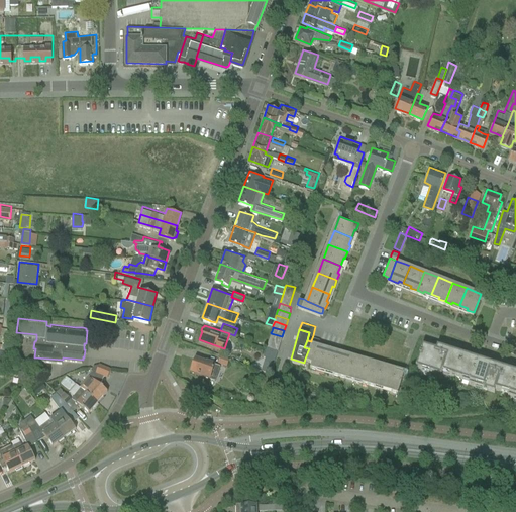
[(6,347),(9,333),(4,333),(2,342),(0,341),(0,346),(3,347),(6,347)]
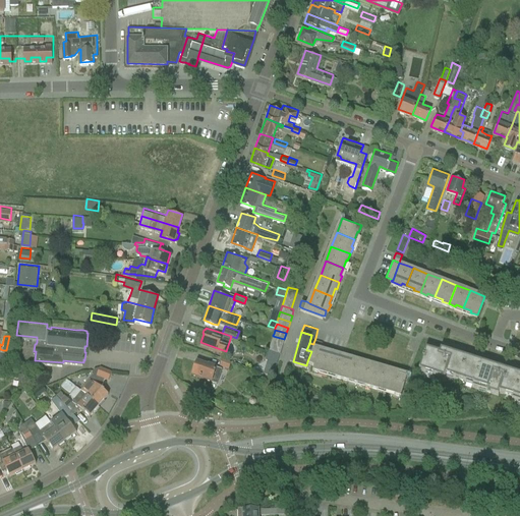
[(282,345),(284,339),(273,336),(271,342),(282,345)]
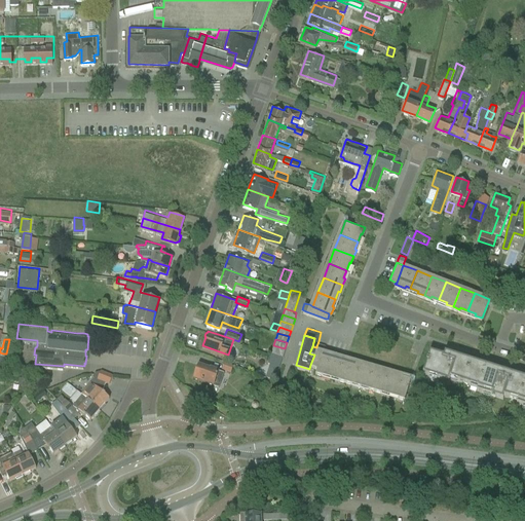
[(283,355),(285,348),(273,345),(271,351),(283,355)]
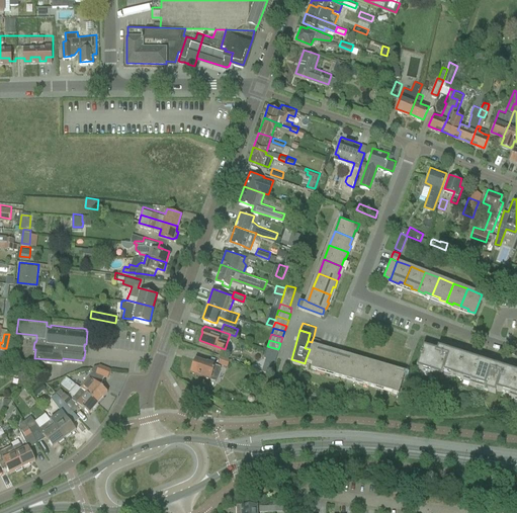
[(317,346),(318,343),(312,341),(312,342),(308,341),(305,348),(310,349),(306,359),(307,359),(313,360),(317,346)]
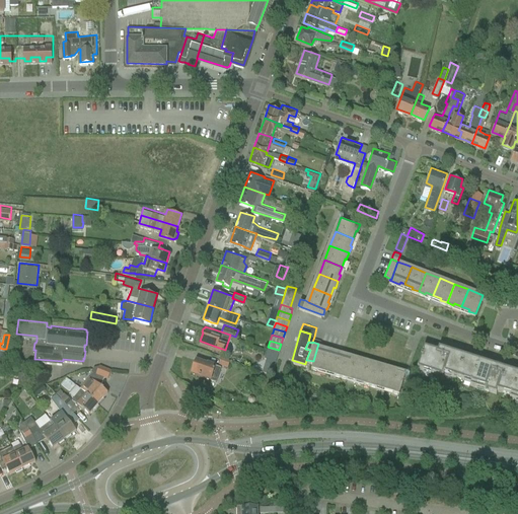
[(424,344),(418,365),(424,367),(425,364),(432,367),(431,369),(443,373),(444,372),(444,371),(458,375),(464,353),(451,349),(448,348),(439,345),(438,348),(424,344)]
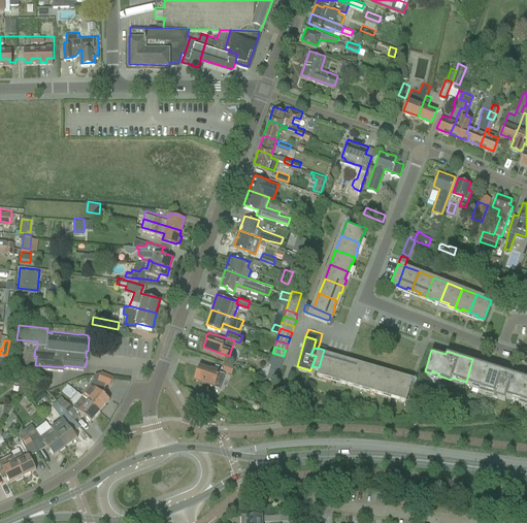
[(270,359),(269,362),(274,363),(282,365),(283,362),(283,360),(284,356),(272,353),(271,357),(270,359)]
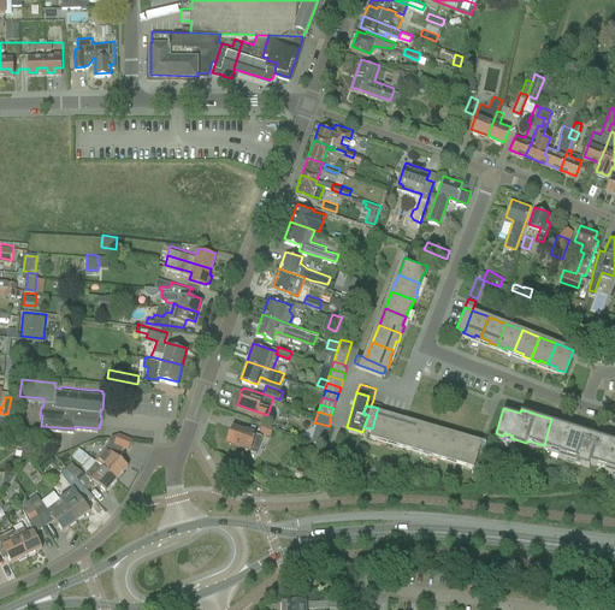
[(377,412),(372,428),(370,434),(378,437),(379,434),(383,436),(388,438),(394,416),(389,415),(377,412)]
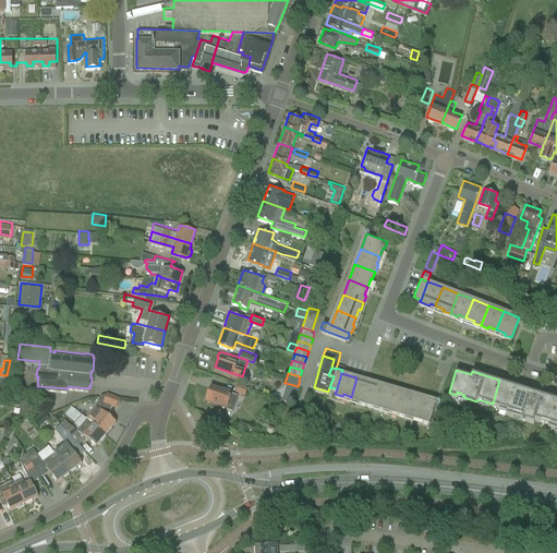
[(351,397),(360,399),(360,401),(366,404),(373,382),(356,377),(351,397)]
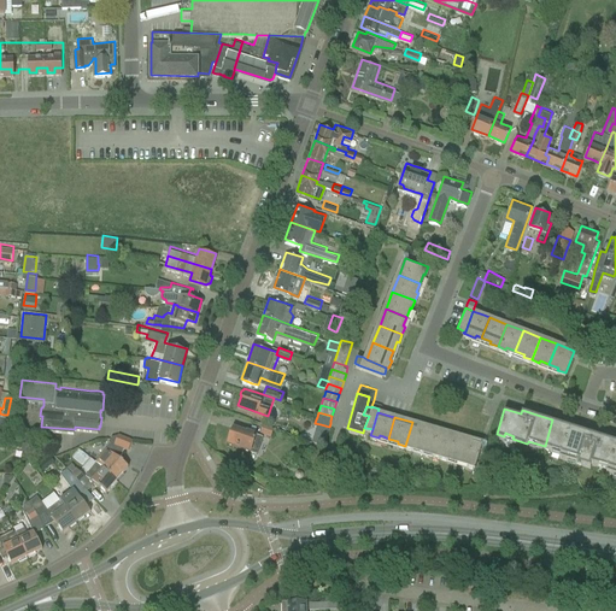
[(552,419),(545,446),(561,451),(559,454),(567,457),(568,453),(578,456),(576,459),(591,464),(592,460),(598,441),(600,435),(599,435),(588,432),(585,430),(584,433),(569,428),(570,426),(569,426),(552,419)]
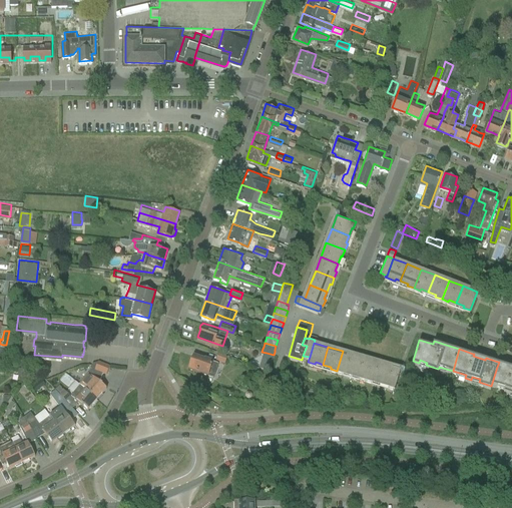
[(206,357),(203,357),(199,355),(200,351),(195,350),(192,359),(190,360),(189,363),(190,365),(190,366),(214,374),(219,360),(206,356),(206,357)]
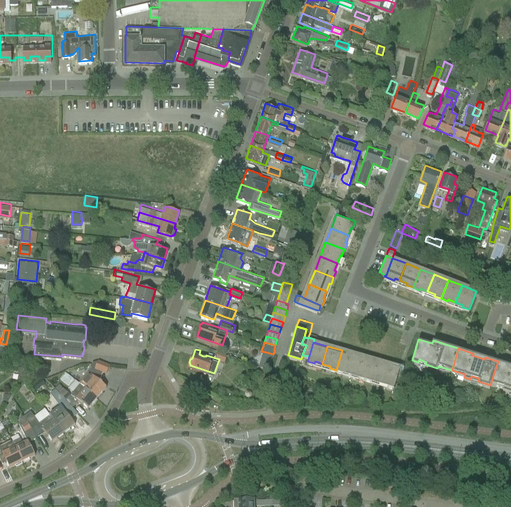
[(225,360),(228,353),(219,349),(216,356),(225,360)]
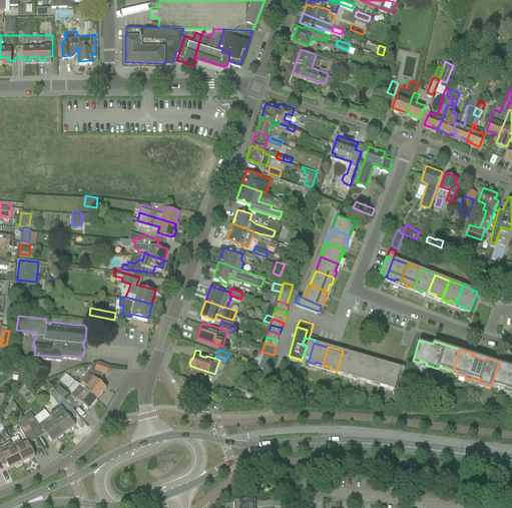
[(343,351),(337,371),(344,373),(345,371),(352,373),(357,356),(343,351)]
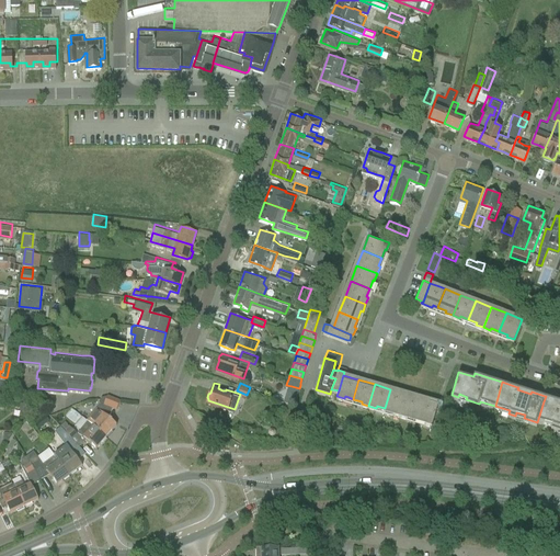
[(390,389),(385,408),(393,410),(392,412),(400,415),(407,394),(390,389)]
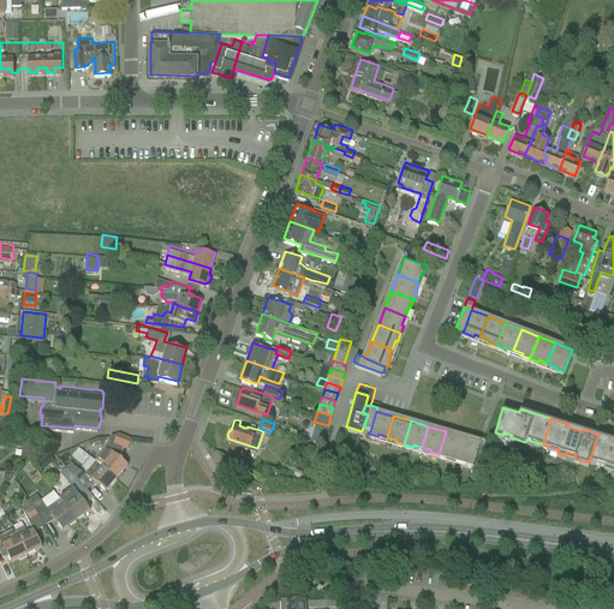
[(129,446),(132,436),(119,430),(112,433),(109,437),(107,445),(96,457),(102,463),(117,475),(129,461),(127,461),(126,460),(127,460),(124,457),(124,458),(119,454),(124,443),(129,446)]
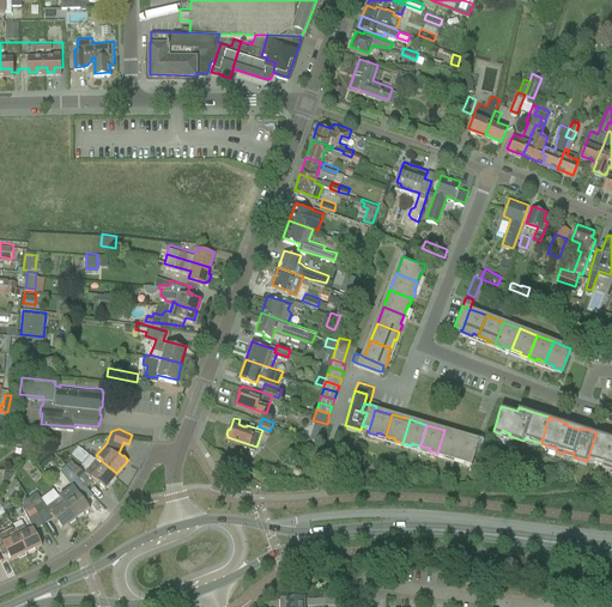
[(437,453),(446,455),(446,453),(455,455),(461,435),(444,430),(437,453)]
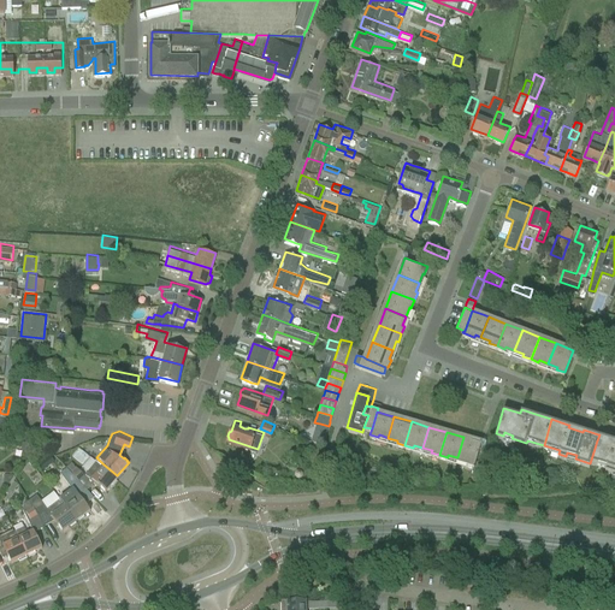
[(597,440),(591,460),(598,462),(599,459),(608,462),(607,465),(605,468),(614,471),(614,467),(614,439),(599,434),(597,440)]
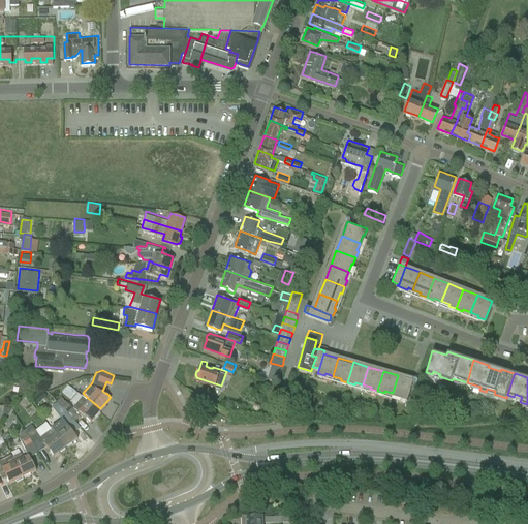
[(393,393),(401,396),(400,397),(407,399),(413,379),(398,375),(393,393)]
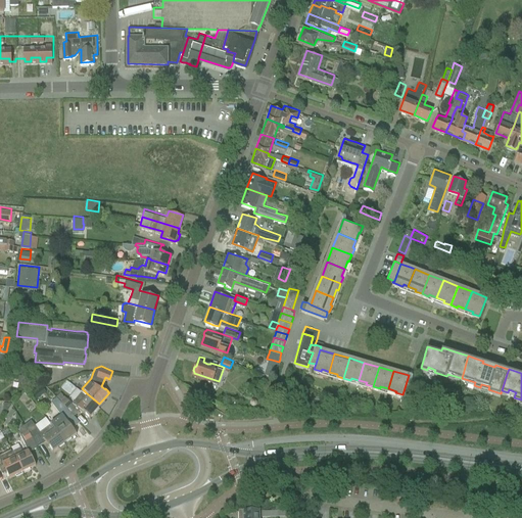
[(40,386),(34,391),(37,395),(43,390),(40,386)]
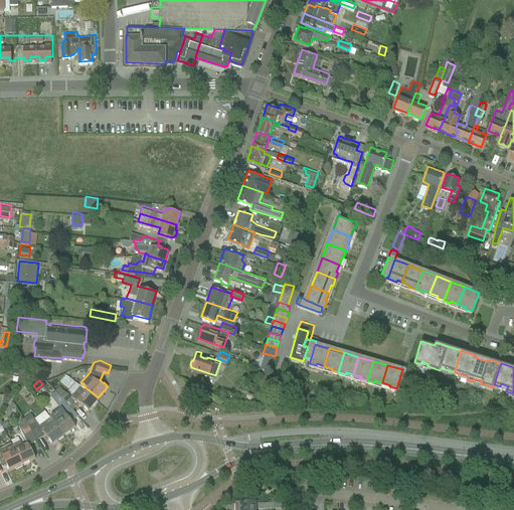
[(71,394),(89,408),(98,397),(86,387),(80,382),(71,394)]
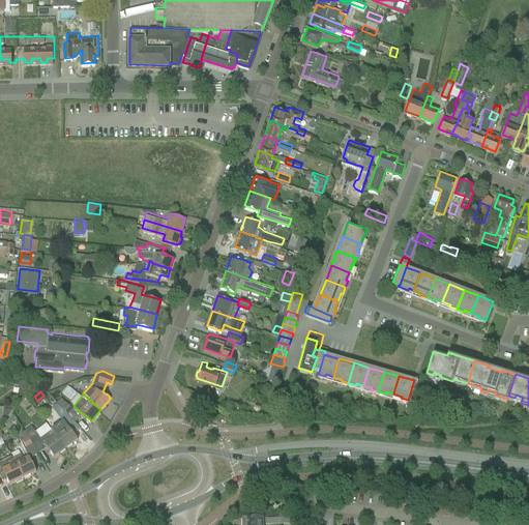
[(77,420),(69,412),(61,404),(57,400),(53,403),(63,417),(59,421),(52,427),(66,445),(78,437),(78,436),(77,435),(78,435),(76,432),(75,432),(74,431),(81,425),(77,420)]
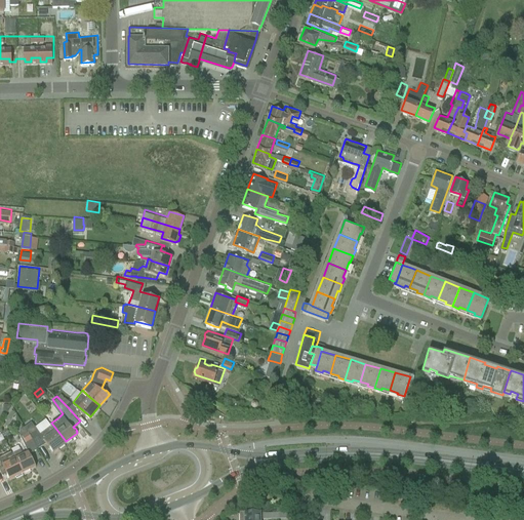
[(66,396),(61,400),(69,408),(73,403),(66,396)]
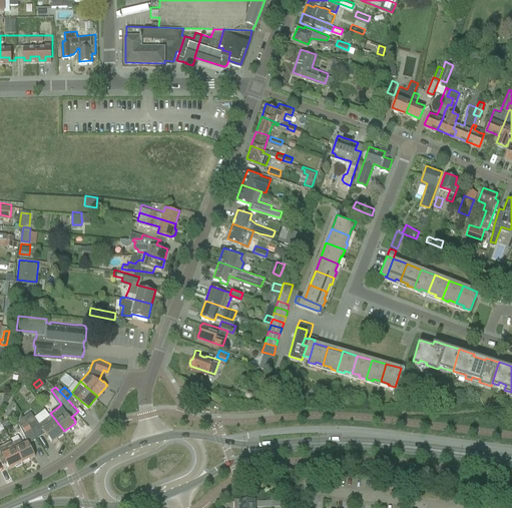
[(31,409),(24,415),(26,418),(32,428),(37,436),(45,431),(52,440),(64,431),(50,413),(39,421),(31,409)]
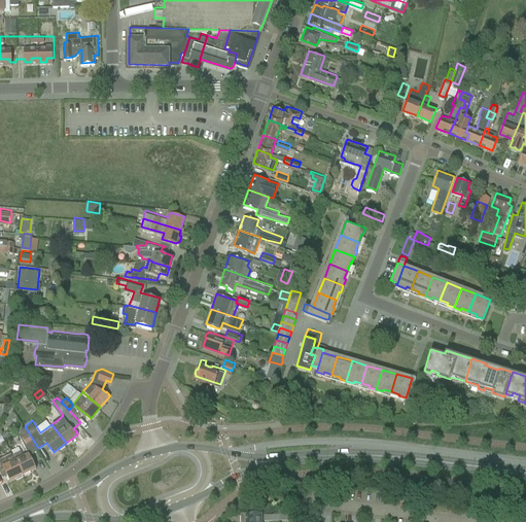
[(21,428),(20,433),(28,449),(31,448),(33,451),(38,448),(25,426),(21,428)]
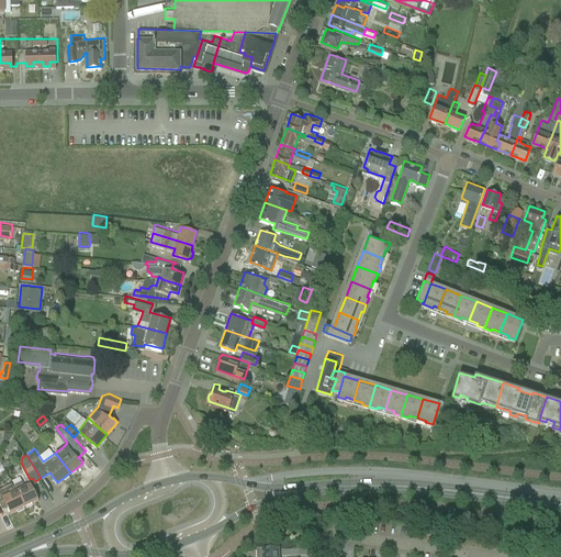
[(25,485),(22,478),(14,482),(24,504),(38,497),(32,481),(25,485)]
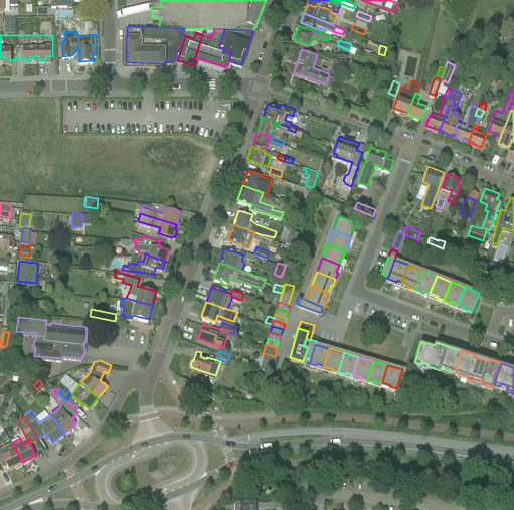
[(0,448),(3,454),(0,455),(0,456),(2,462),(6,460),(7,463),(6,463),(8,467),(9,466),(10,468),(22,462),(13,442),(5,445),(0,447),(0,448)]
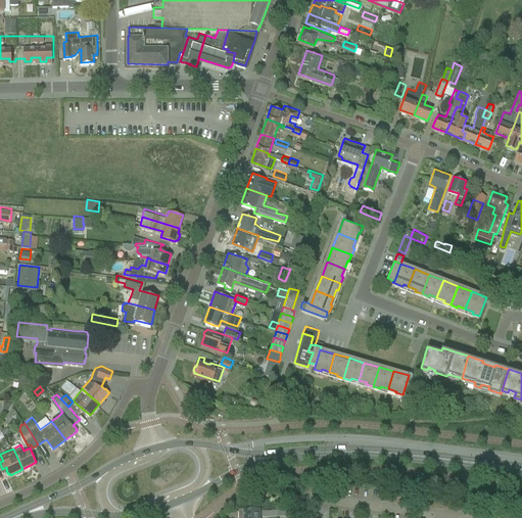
[(277,508),(239,508),(239,517),(259,517),(259,513),(266,513),(266,514),(278,514),(280,514),(280,508),(277,508)]
